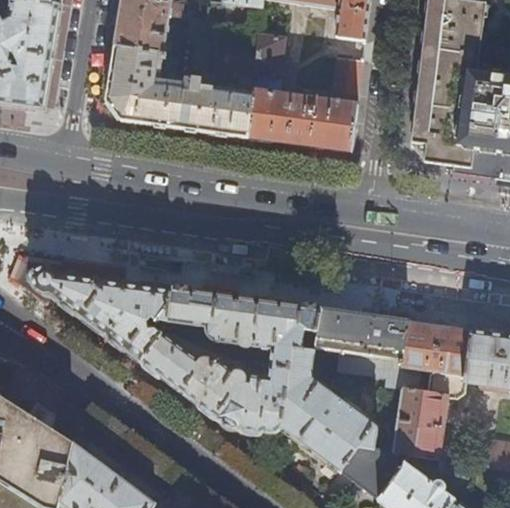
[(0,100),(42,106),(50,56),(59,3),(41,0),(0,0),(0,100)]
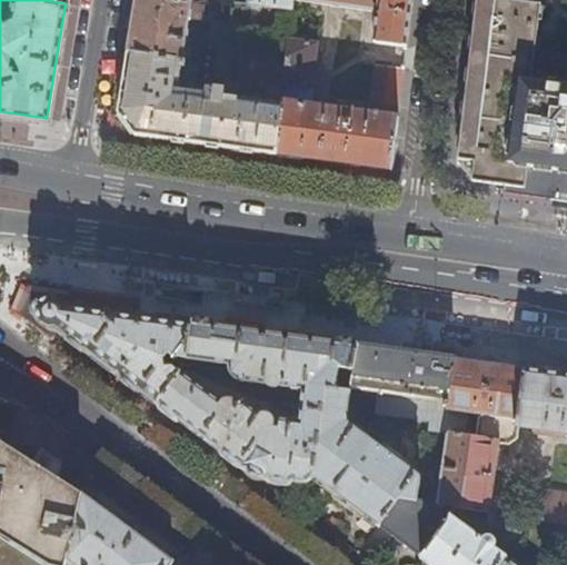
[(187,18),(189,0),(135,0),(132,15),(127,48),(181,58),(187,22),(179,22),(180,17),(187,18)]
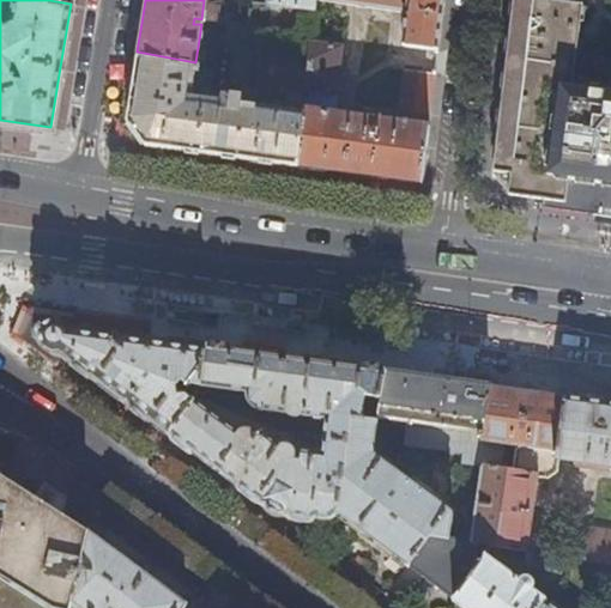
[(437,47),(443,0),(349,0),(406,8),(401,42),(437,47)]
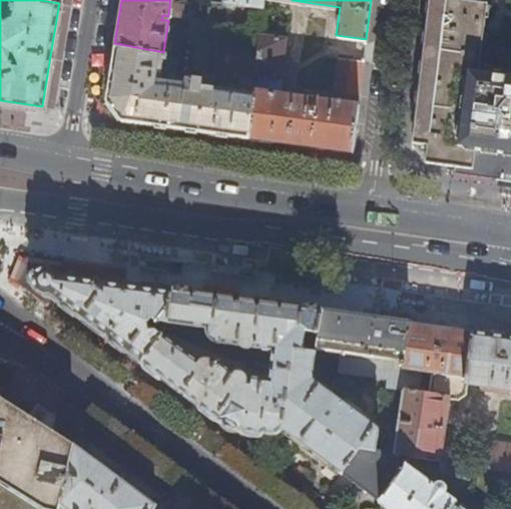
[(429,0),(411,146),(428,160),(510,171),(510,73),(479,70),(488,1),(481,0),(429,0)]
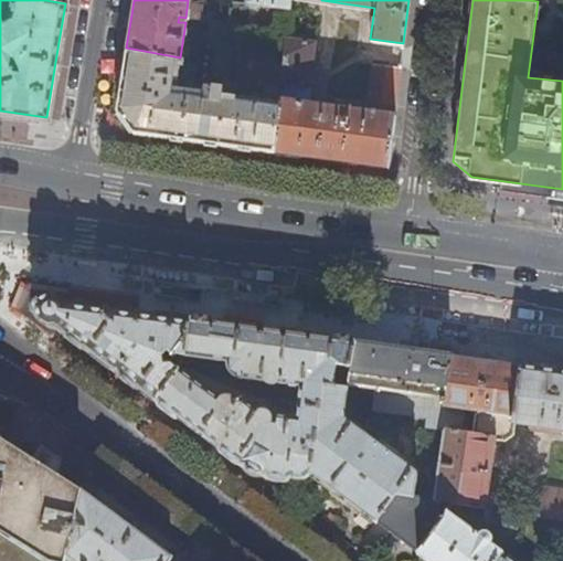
[(301,13),(288,11),(286,27),(300,28),(301,13)]
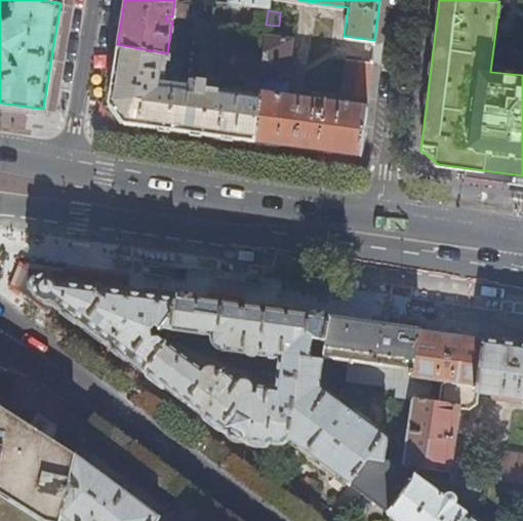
[(117,44),(112,74),(108,99),(125,120),(132,121),(224,135),(253,139),(258,93),(249,92),(251,74),(260,76),(260,75),(265,41),(210,35),(210,29),(192,27),(188,53),(182,56),(167,53),(117,44)]
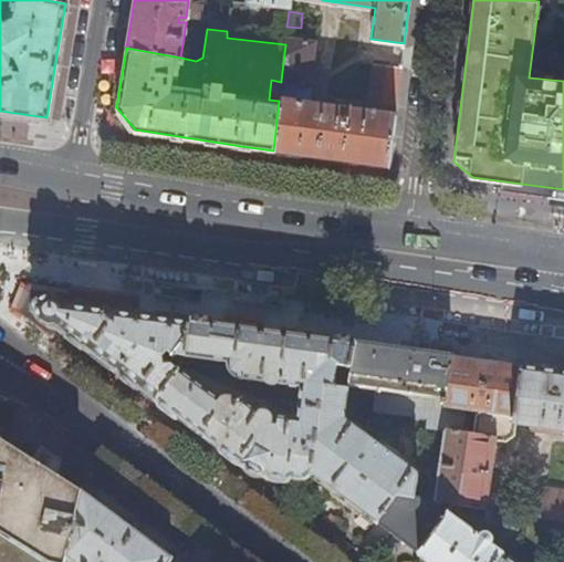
[(281,81),(310,84),(315,39),(286,35),(285,44),(281,81)]
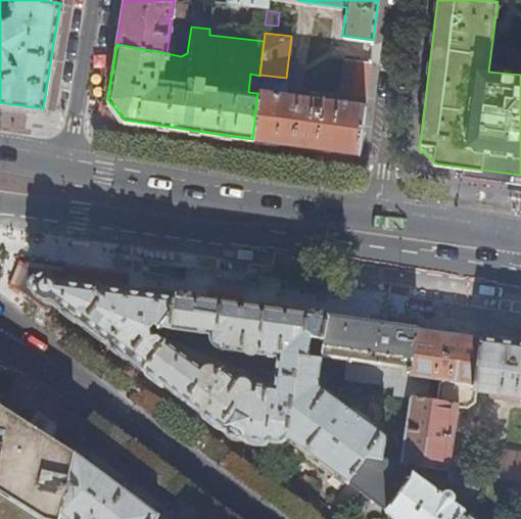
[(341,91),(366,94),(370,60),(345,57),(341,91)]
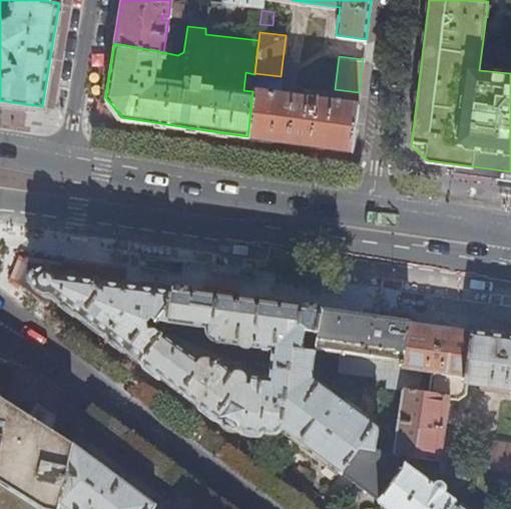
[(253,88),(279,91),(281,76),(254,73),(254,74),(253,88)]
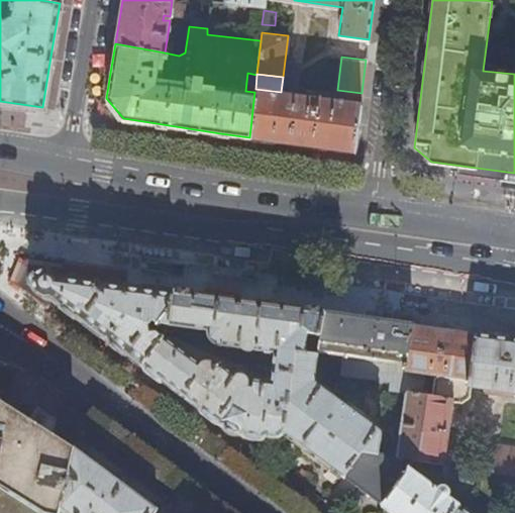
[(254,92),(249,137),(354,151),(361,103),(281,92),(255,89),(254,92)]
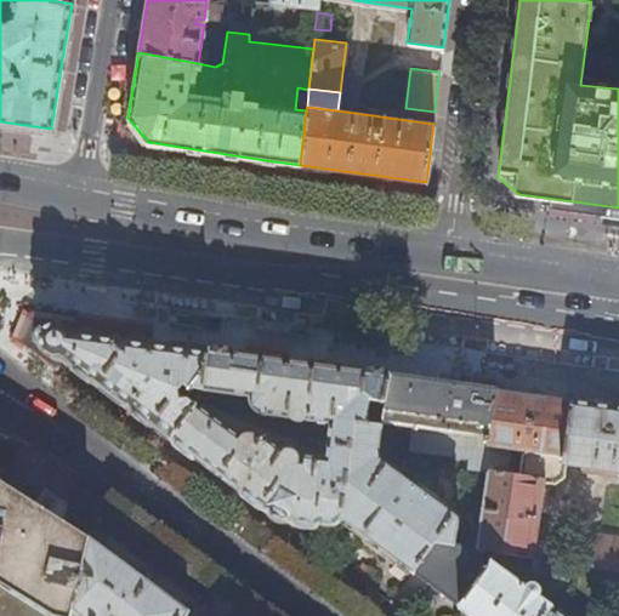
[(107,391),(171,438),(196,403),(177,391),(183,383),(186,386),(192,388),(202,389),(208,348),(131,337),(50,324),(45,323),(41,324),(39,326),(37,330),(37,334),(38,338),(107,391)]
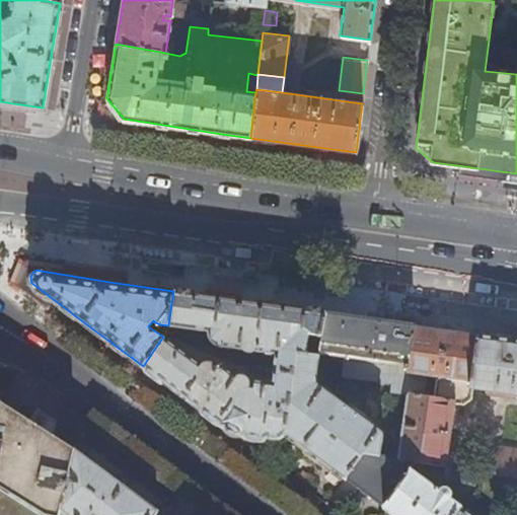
[(185,292),(173,291),(168,325),(208,330),(209,337),(211,342),(216,345),(243,348),(245,351),(249,351),(253,350),(275,353),(272,371),(292,372),(294,351),(305,353),(308,330),(320,333),(324,312),(292,307),(185,292)]
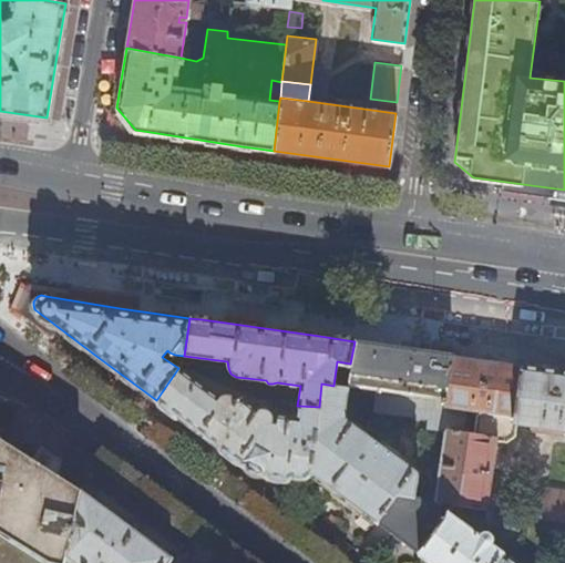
[(430,340),(428,351),(449,354),(450,344),(448,340),(434,338),(430,340)]
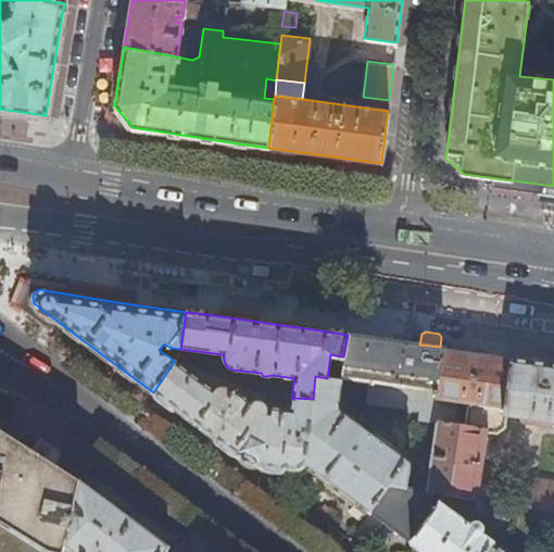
[(395,341),(348,335),(343,356),(340,375),(342,376),(369,379),(366,399),(423,406),(423,401),(435,402),(437,386),(442,348),(440,347),(419,345),(395,341)]
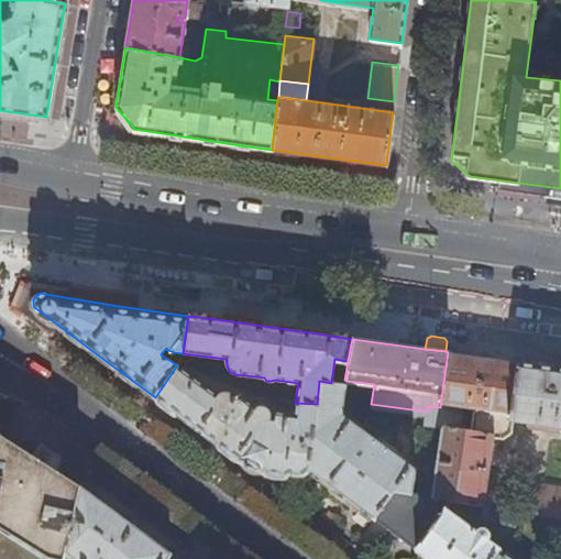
[(476,355),(448,352),(442,391),(440,407),(438,424),(441,425),(462,428),(464,420),(459,419),(461,404),(475,406),(475,408),(474,412),(471,429),(493,433),(503,434),(507,431),(509,417),(518,361),(481,357),(476,355)]
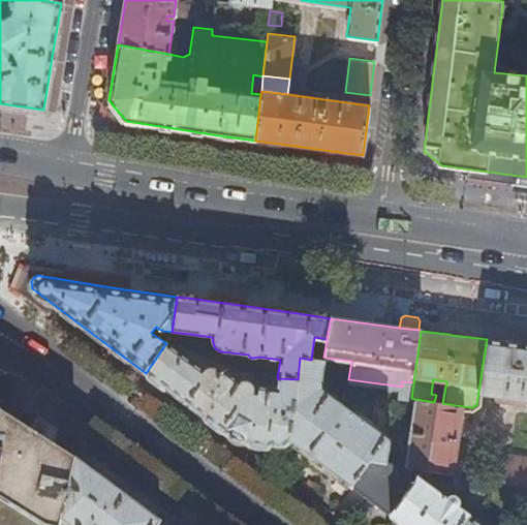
[(526,344),(519,344),(487,339),(478,392),(526,398),(526,344)]
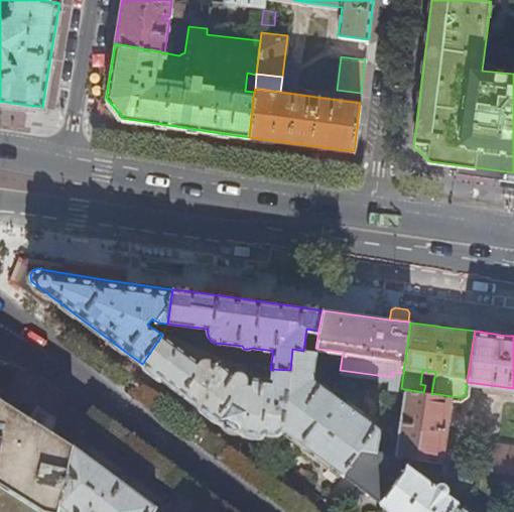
[(279,434),(283,431),(290,370),(270,369),(269,378),(257,377),(254,377),(252,378),(250,381),(248,381),(248,378),(247,376),(243,373),(239,373),(235,374),(214,359),(210,357),(205,356),(201,357),(198,361),(162,335),(142,364),(204,409),(226,425),(239,430),(252,434),(264,435),(264,432),(268,434),(273,435),(279,434)]
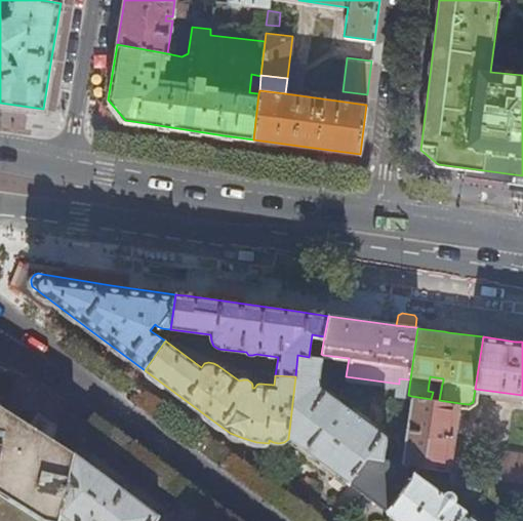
[(316,459),(347,481),(365,456),(383,458),(385,441),(385,437),(383,433),(318,385),(323,355),(321,354),(320,358),(309,357),(297,355),(295,376),(288,439),(316,459)]
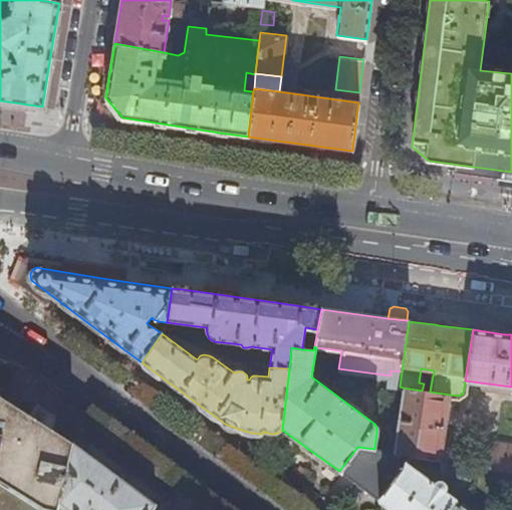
[(441,459),(450,395),(430,392),(422,391),(403,388),(394,452),(408,454),(441,459)]
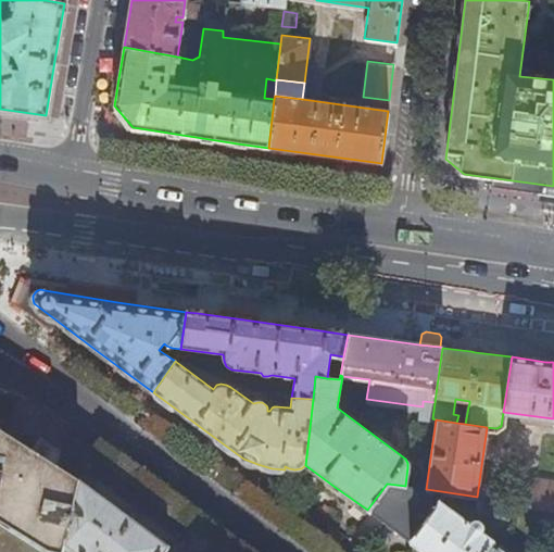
[(30,449),(0,428),(0,548),(19,551),(63,551),(65,546),(80,480),(58,466),(58,456),(58,448),(39,437),(30,449)]
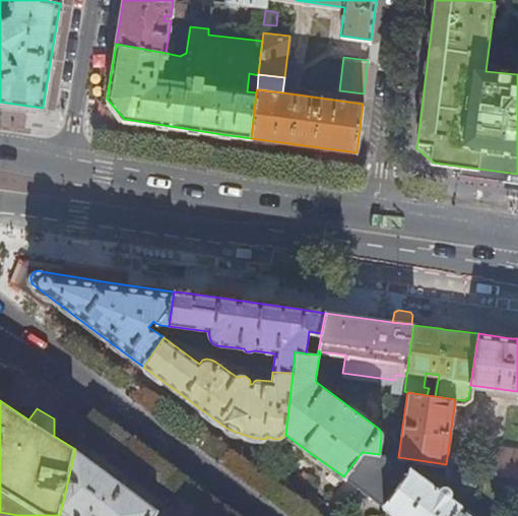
[(517,473),(517,446),(484,442),(479,468),(481,468),(517,473)]
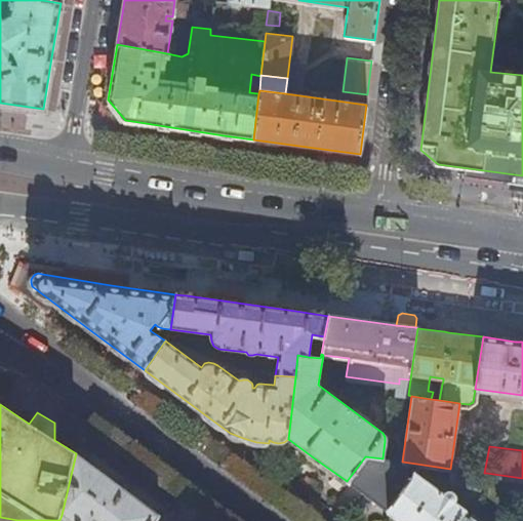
[(116,483),(76,453),(62,515),(69,520),(154,520),(158,515),(116,483)]
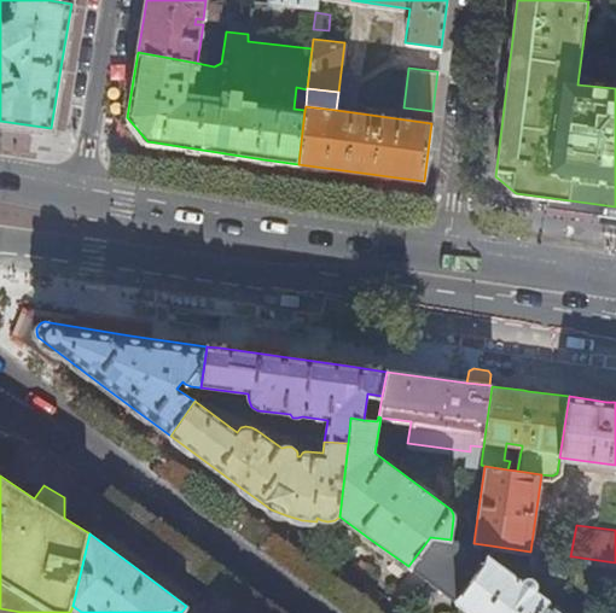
[(428,581),(455,601),(489,555),(490,546),(474,543),(451,539),(430,537),(408,566),(428,581)]
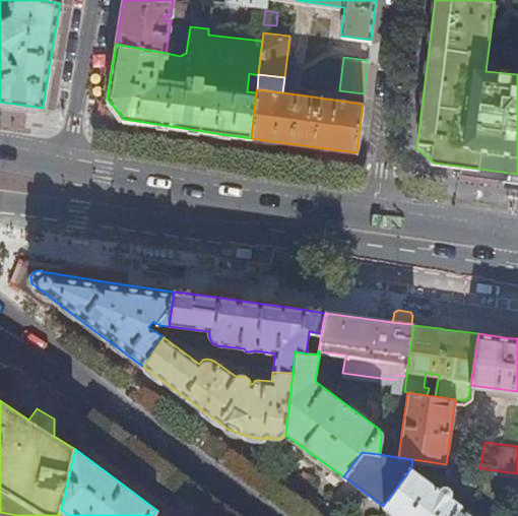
[(475,482),(478,477),(481,468),(479,468),(446,464),(443,473),(475,482)]
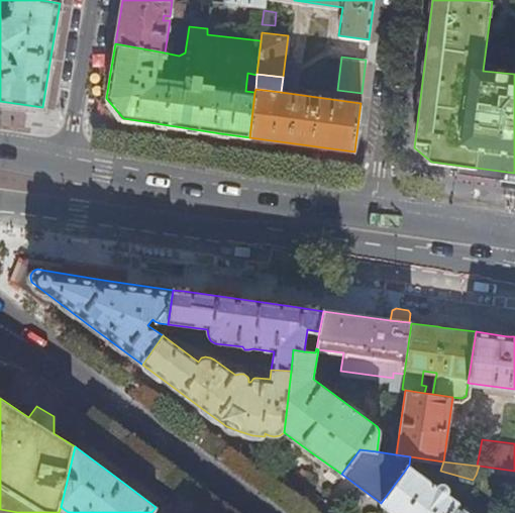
[(448,512),(457,501),(450,494),(449,489),(447,487),(443,485),(438,486),(409,465),(381,503),(381,504),(392,512),(448,512)]
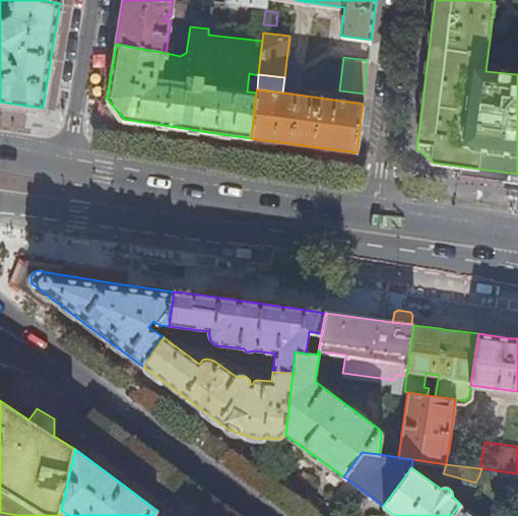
[(514,484),(517,474),(517,473),(481,468),(478,477),(514,484)]
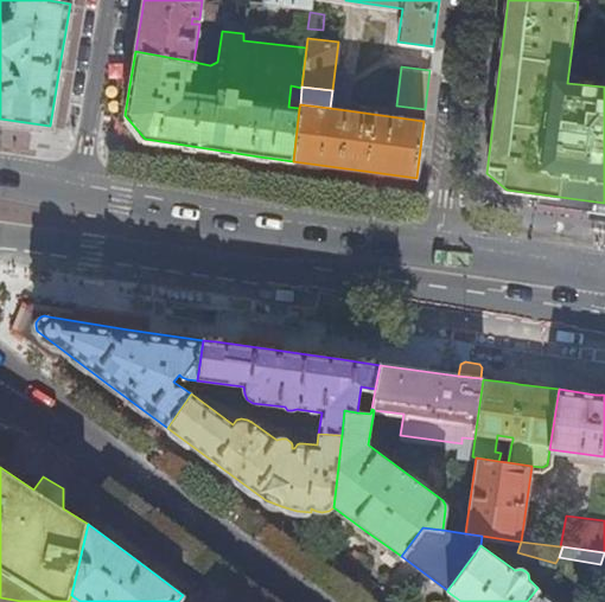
[(604,554),(600,564),(592,583),(604,584),(604,554)]
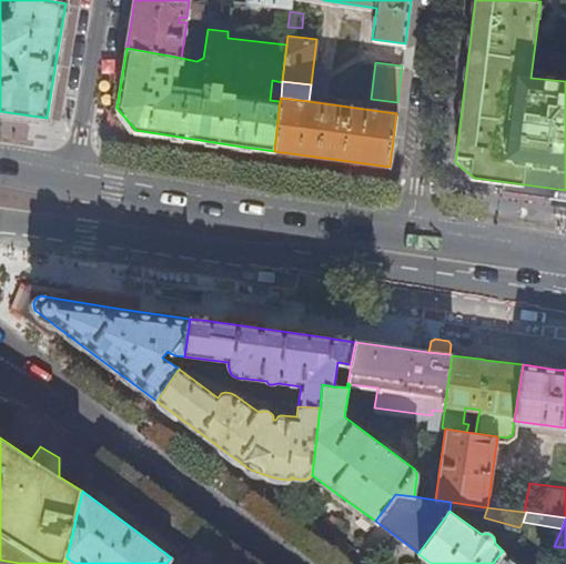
[(521,563),(503,551),(493,563),(521,563)]
